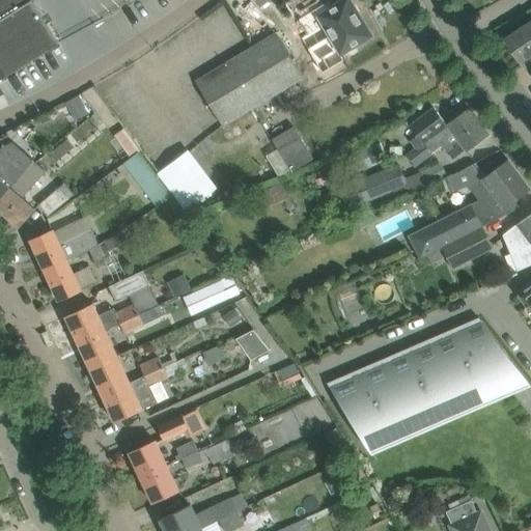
[(32,0),(0,0),(0,80),(42,54),(60,44),(32,0)]
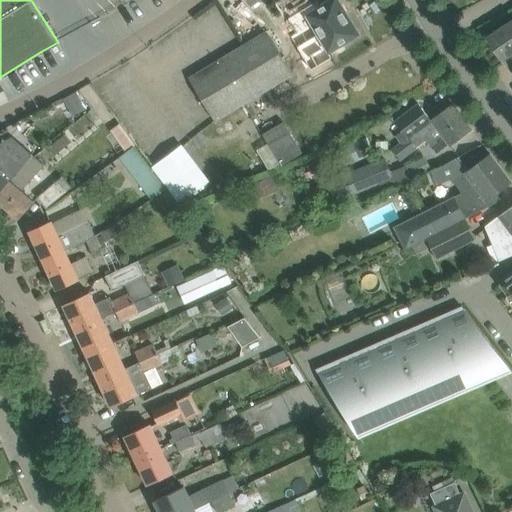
[(281,0),(275,4),(283,17),(308,1),(307,0),(281,0)]
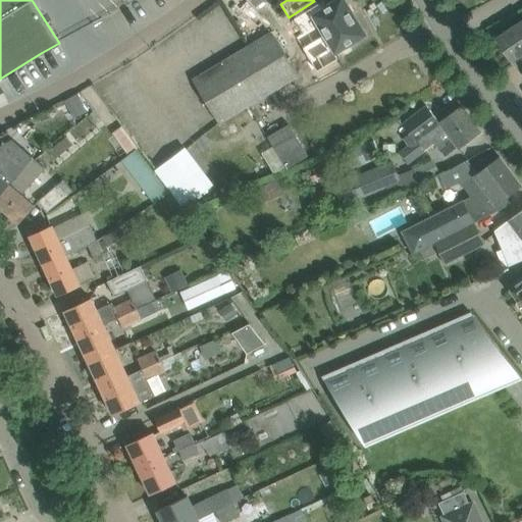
[(299,16),(294,19),(297,23),(321,64),(324,68),(338,59),(334,52),(362,36),(363,37),(364,36),(342,0),(340,0),(327,7),(323,1),(316,5),(299,16)]
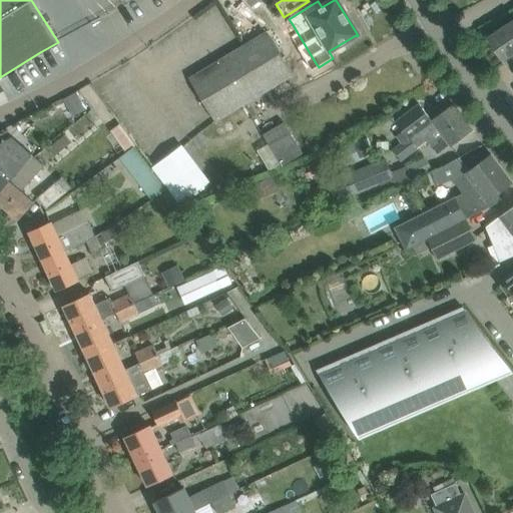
[(512,21),(490,37),(489,36),(488,37),(504,60),(512,52),(512,21)]
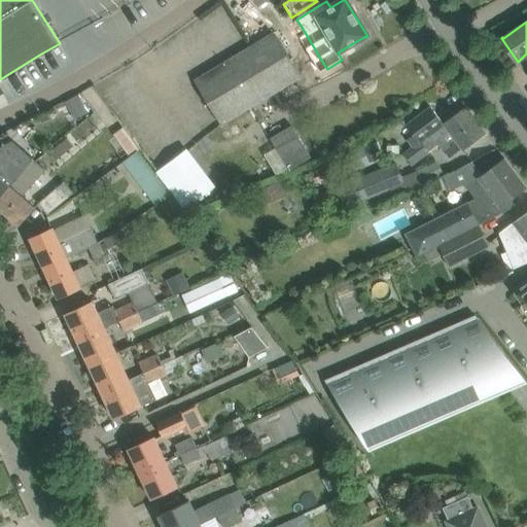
[(196,81),(201,91),(221,124),(300,77),(274,35),(196,81)]
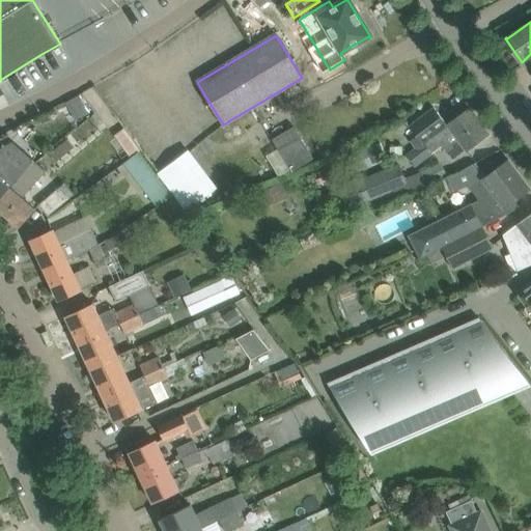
[(151,91),(116,114),(128,132),(133,129),(147,152),(161,143),(157,137),(174,127),(151,91)]
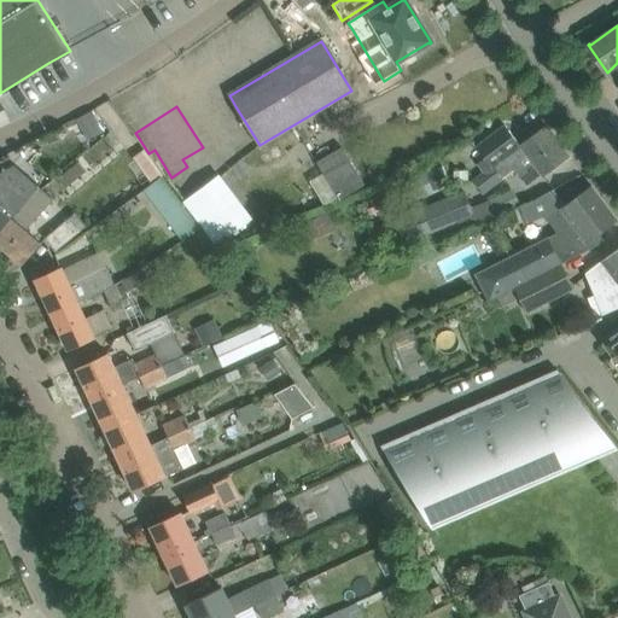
[(494,165),(520,146),(506,126),(477,147),(493,168),(474,181),(483,192),(503,178),(494,165)]
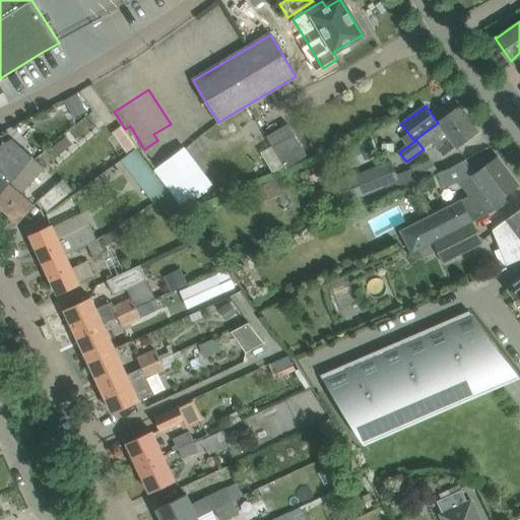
[(459,106),(438,123),(415,139),(424,149),(434,142),(437,146),(449,137),(457,147),(478,131),(459,106)]
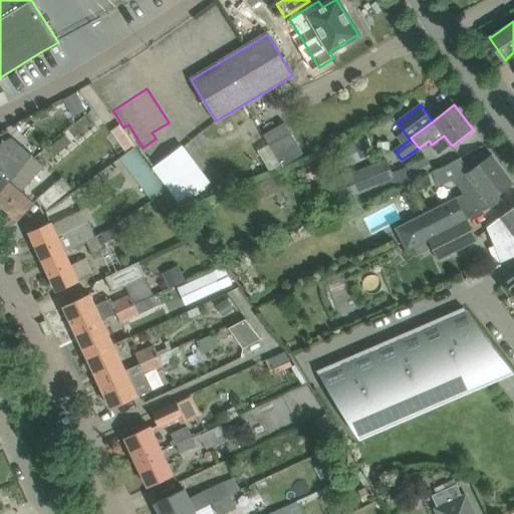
[(67,133),(76,142),(93,124),(84,115),(67,133)]
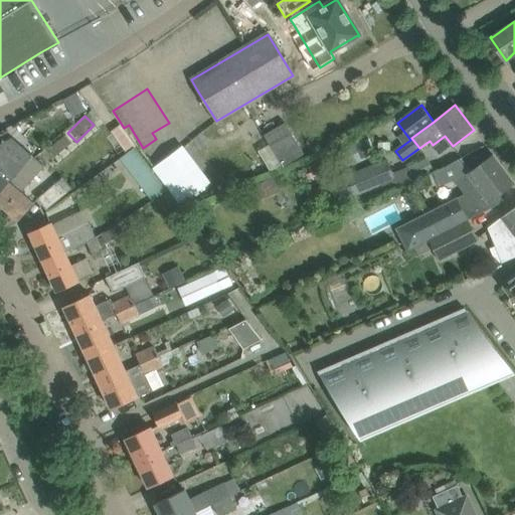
[(285,123),(265,135),(270,144),(282,164),(283,166),(304,154),(285,123)]
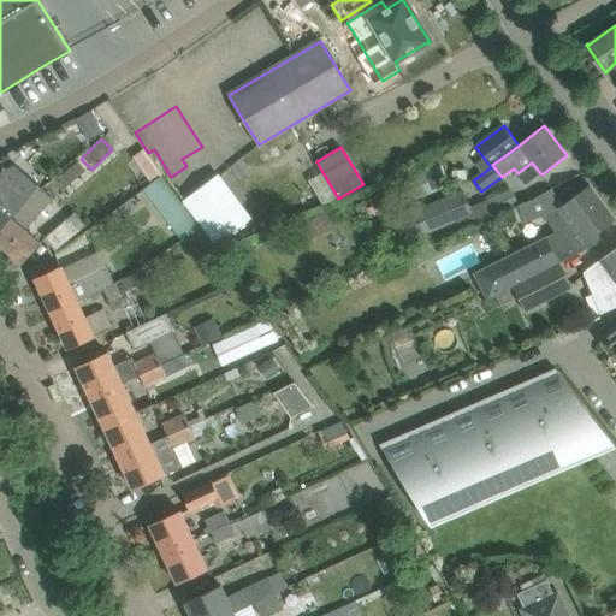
[(144,148),(132,157),(150,181),(163,172),(144,148)]
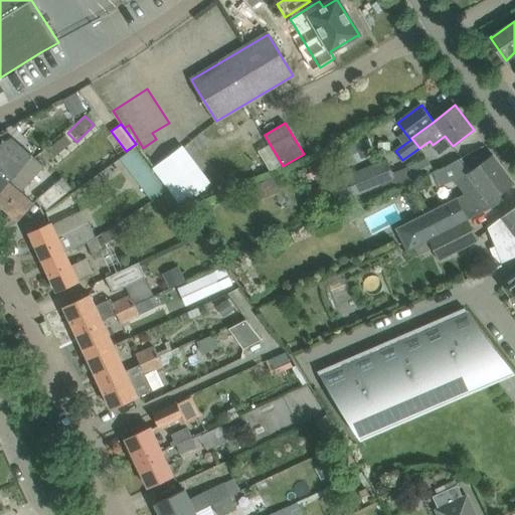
[(375,154),(368,138),(339,150),(345,166),(375,154)]
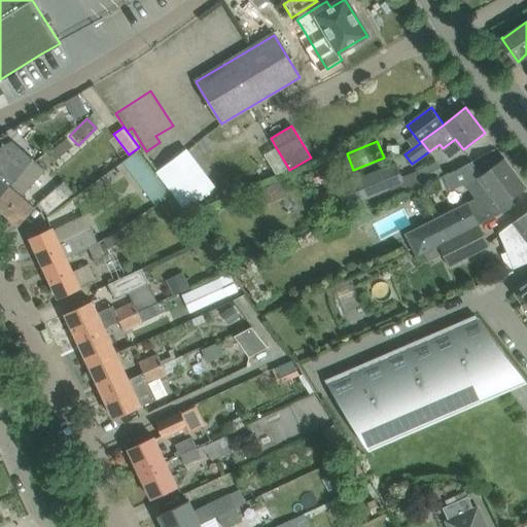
[(399,145),(388,145),(388,154),(399,153),(399,145)]
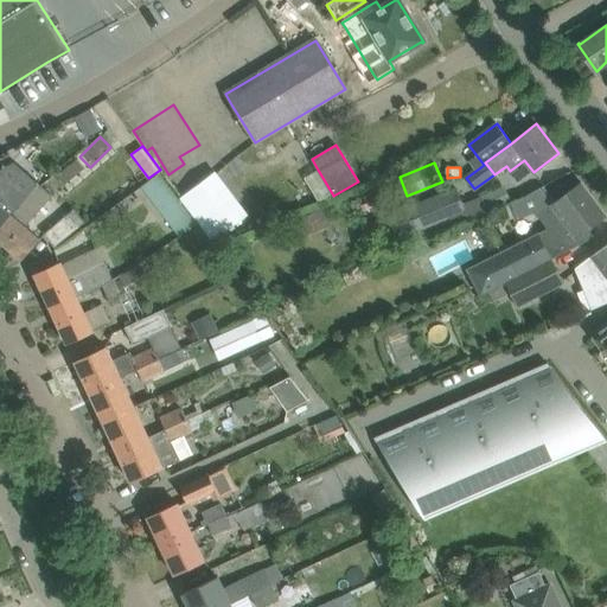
[(65,168),(57,176),(64,185),(74,178),(65,168)]
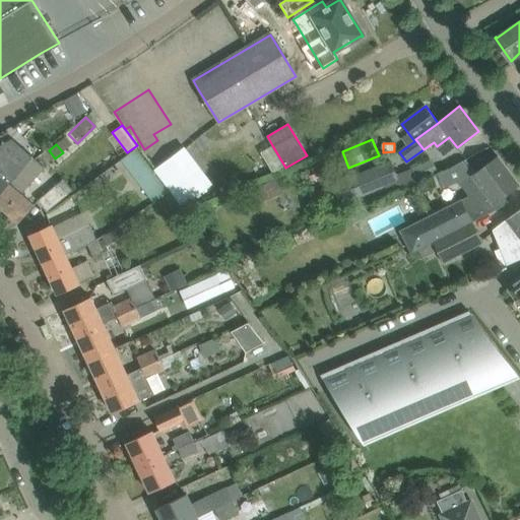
[(0,194),(15,177),(23,167),(0,145),(0,194)]
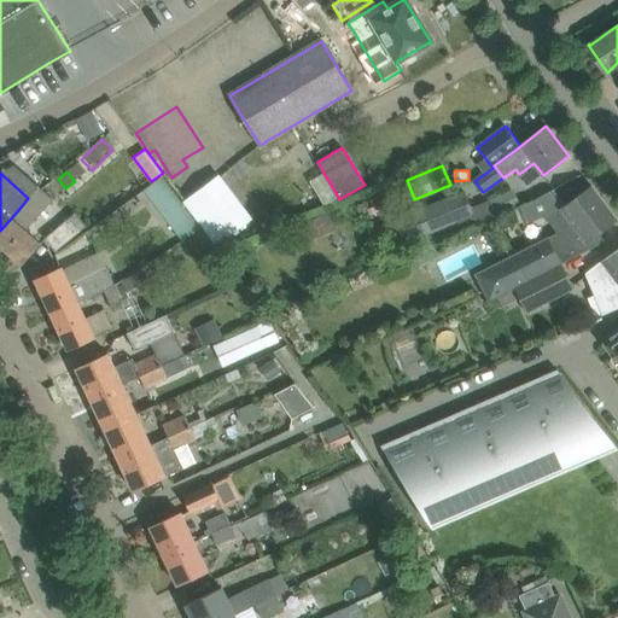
[(153,184),(147,188),(186,239),(203,226),(186,203),(163,173),(151,181),(153,184)]
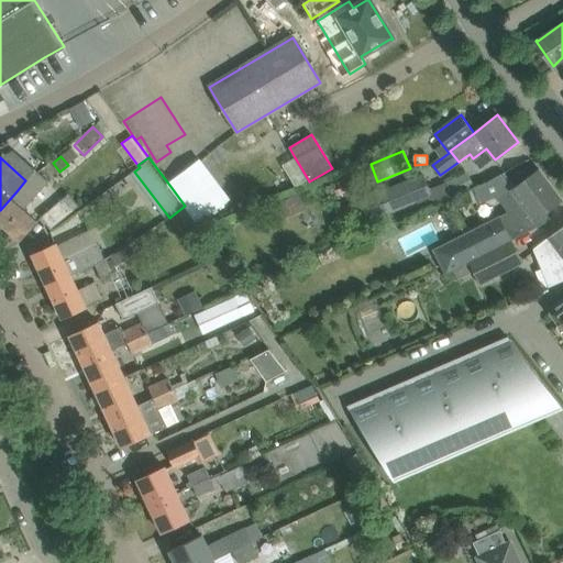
[(17,191),(0,210),(0,223),(20,242),(36,222),(23,211),(50,181),(35,169),(25,180),(17,191)]
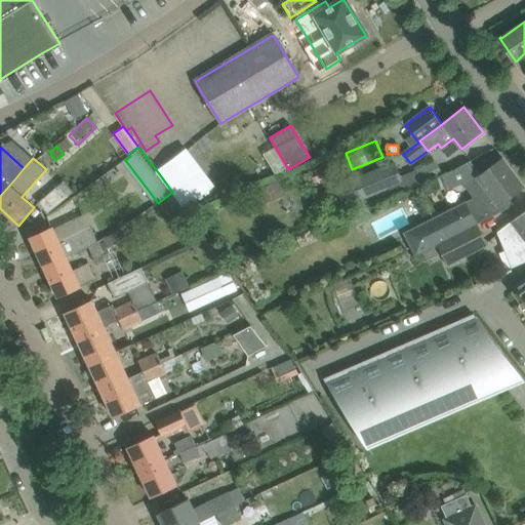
[(422,251),(476,225),(494,214),(513,205),(509,198),(523,187),(502,159),(480,175),(470,162),(452,171),(437,177),(441,190),(444,189),(445,191),(462,184),(474,198),(404,234),(415,255),(422,251)]
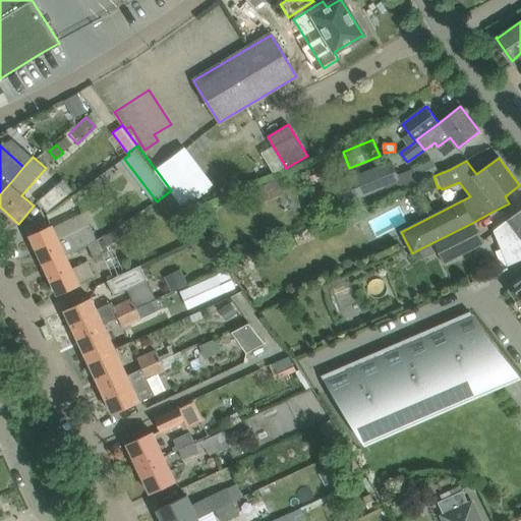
[(403,178),(406,185),(437,172),(432,161),(412,170),(414,174),(403,178)]
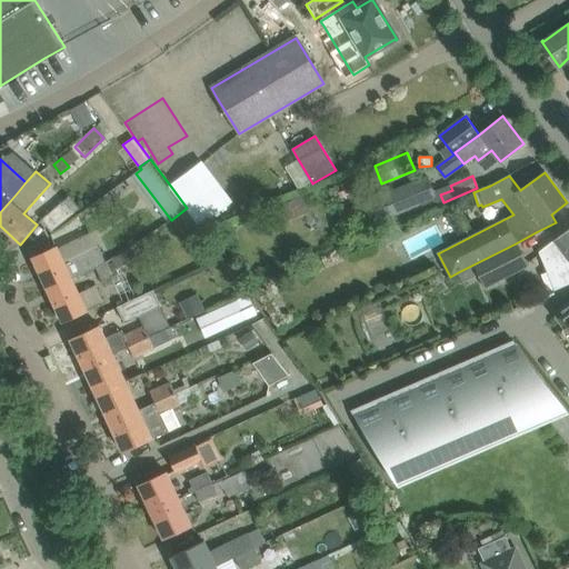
[(383,195),(383,198),(376,200),(382,217),(390,213),(391,216),(437,197),(428,177),(383,195)]
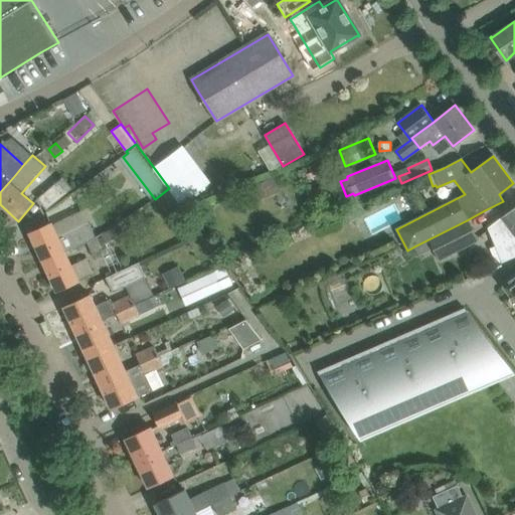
[(62,177),(38,198),(47,209),(72,189),(62,177)]
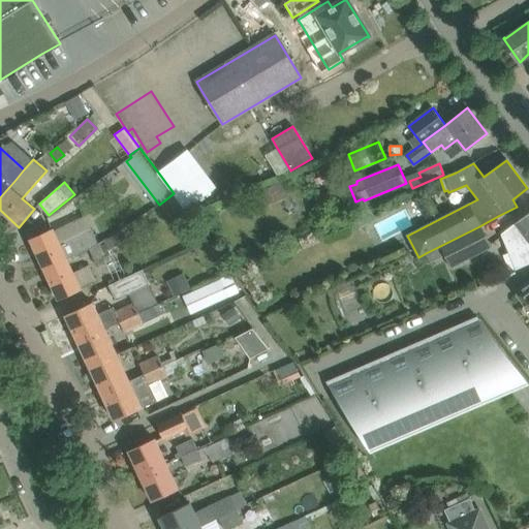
[(281,182),(262,190),(268,205),(287,196),(281,182)]
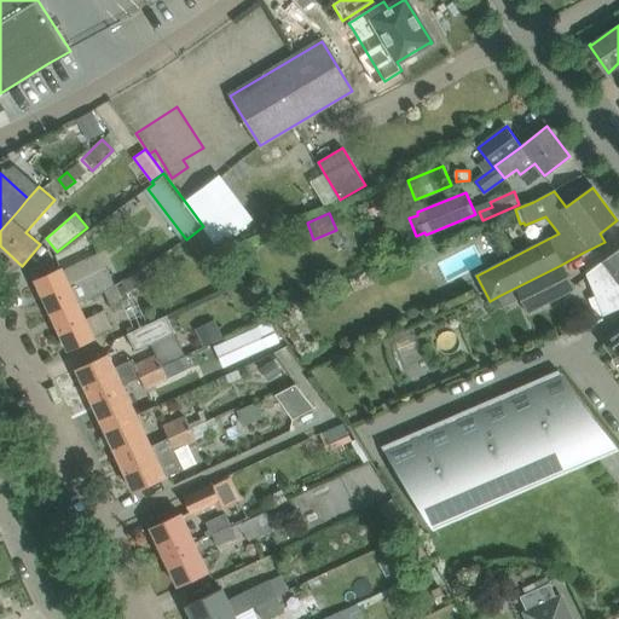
[(618,247),(588,271),(588,272),(586,273),(603,314),(618,307),(618,247)]
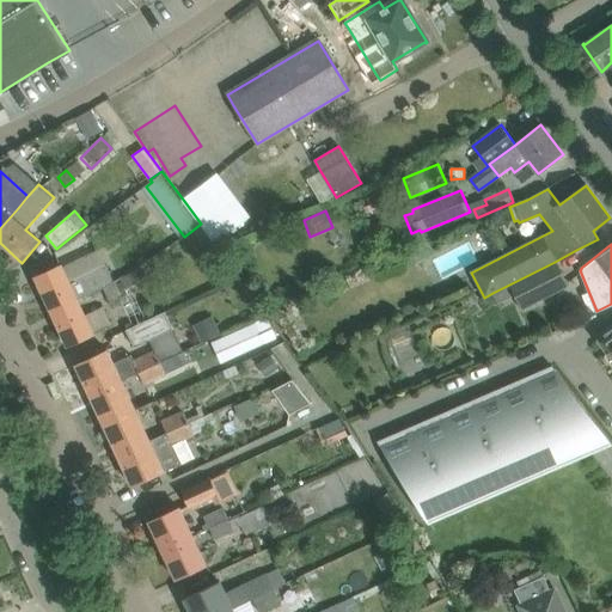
[(35,276),(51,311),(77,299),(103,288),(114,281),(101,250),(62,268),(61,264),(35,276)]
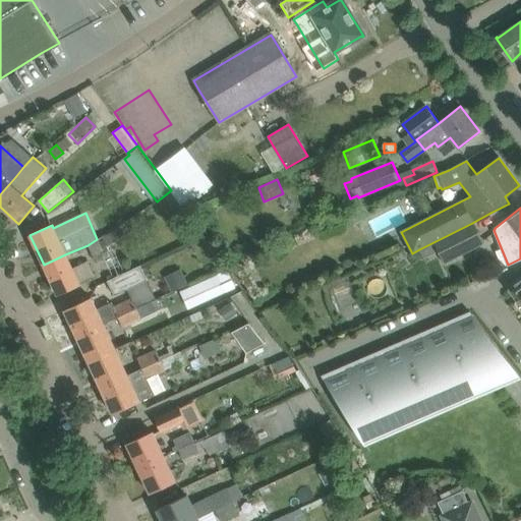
[(472,223),(419,249),(423,259),(439,251),(445,263),(482,242),(472,223)]
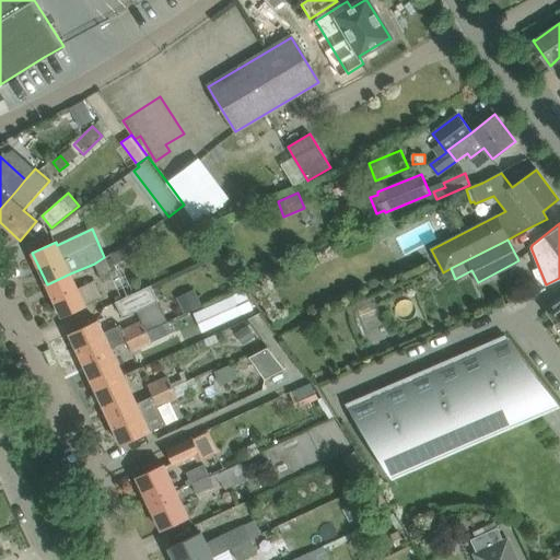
[(111,255),(104,257),(94,264),(101,277),(118,268),(116,265),(135,254),(129,245),(111,255)]
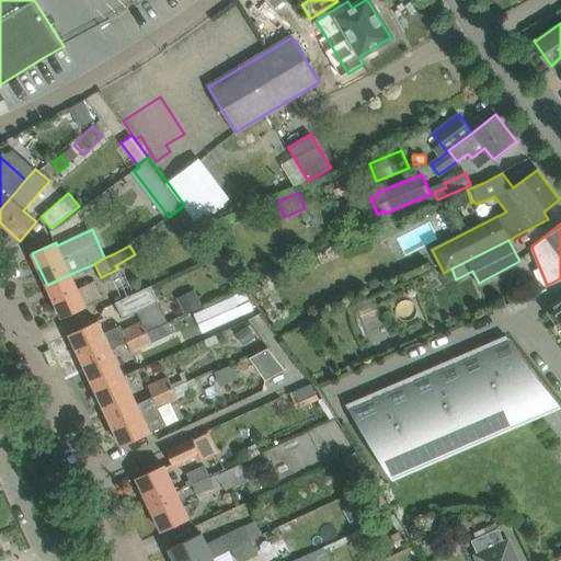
[(70,274),(47,285),(63,318),(86,307),(84,305),(101,297),(94,282),(78,289),(70,274)]
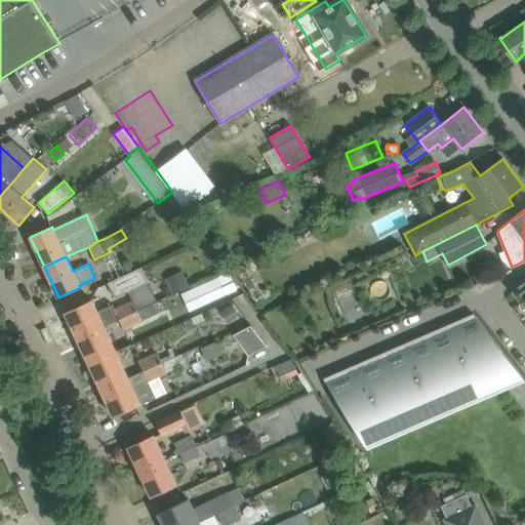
[(149,282),(148,281),(144,271),(142,268),(109,283),(116,297),(128,292),(144,285),(149,282)]
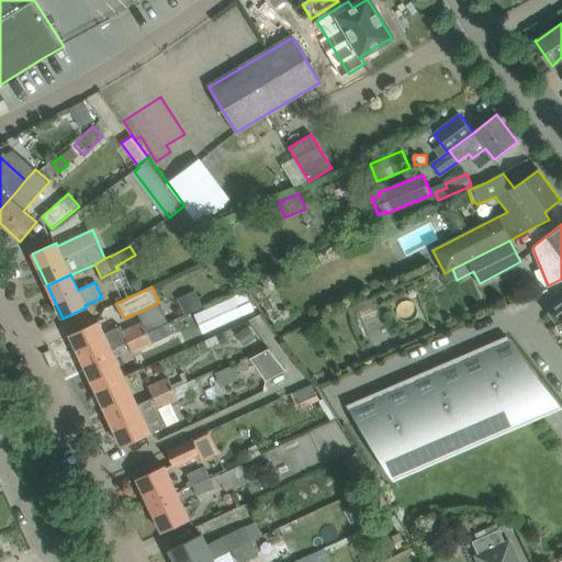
[(179,301),(186,315),(202,307),(195,293),(179,301)]
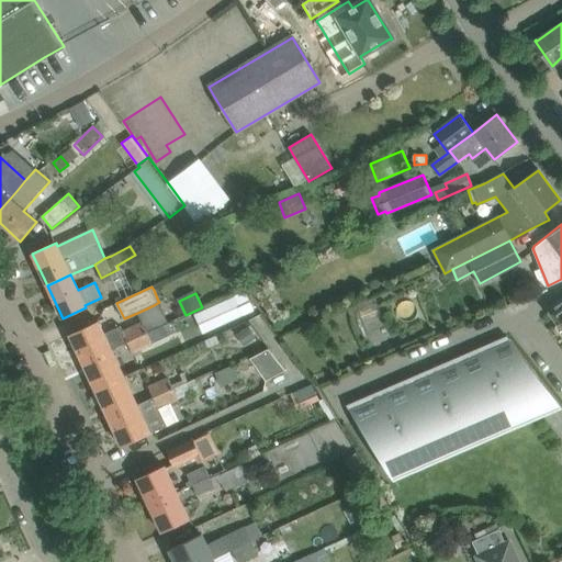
[(561,296),(547,308),(561,329),(561,296)]
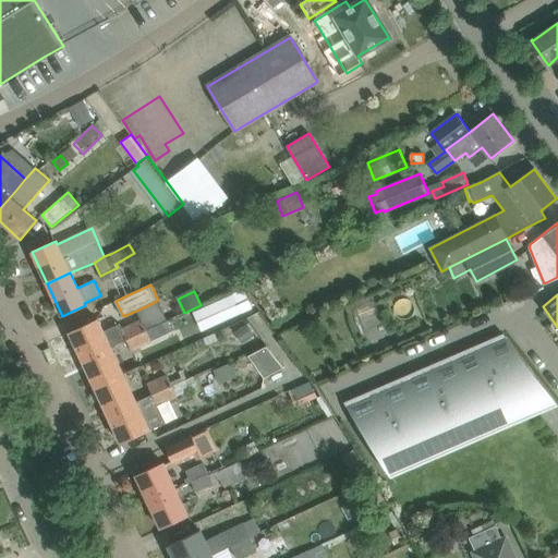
[(233,295),(193,314),(202,331),(242,314),(233,295)]
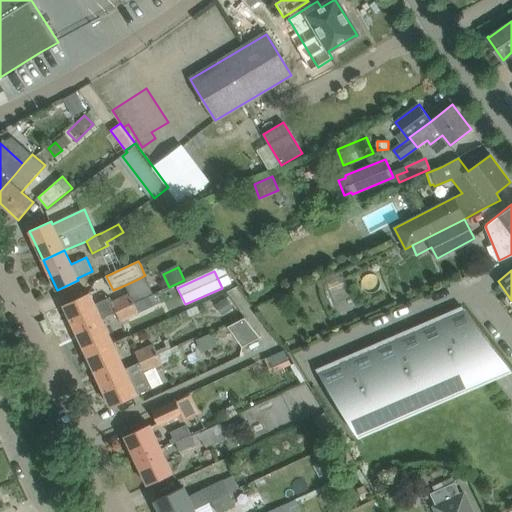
[(76,330),(101,318),(116,312),(143,299),(138,289),(112,301),(110,297),(95,304),(89,293),(64,305),(76,330)]
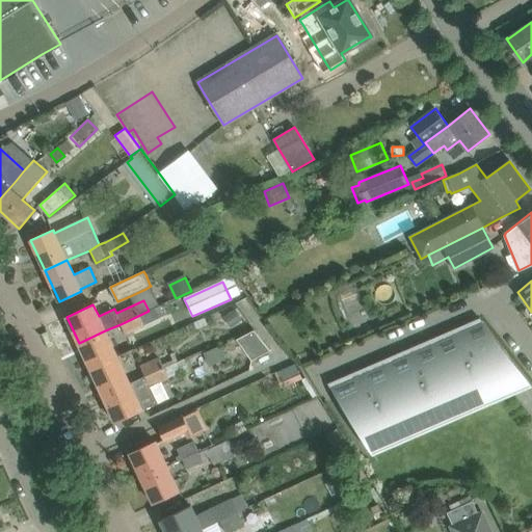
[(159,306),(149,311),(121,324),(126,335),(164,317),(159,306)]
